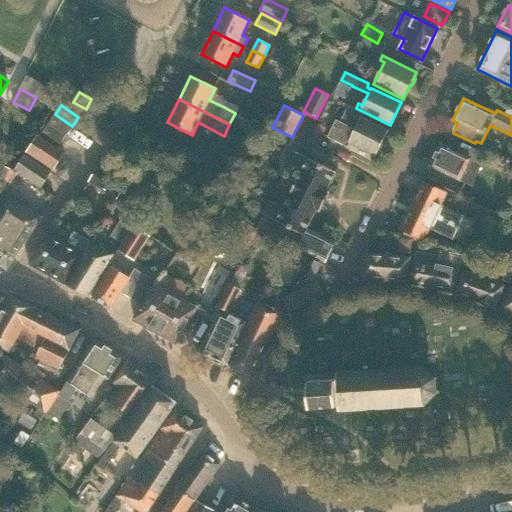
[(328,137),(348,147),(349,143),(375,156),(388,131),(361,118),(363,114),(348,106),(340,122),(336,120),(328,137)]
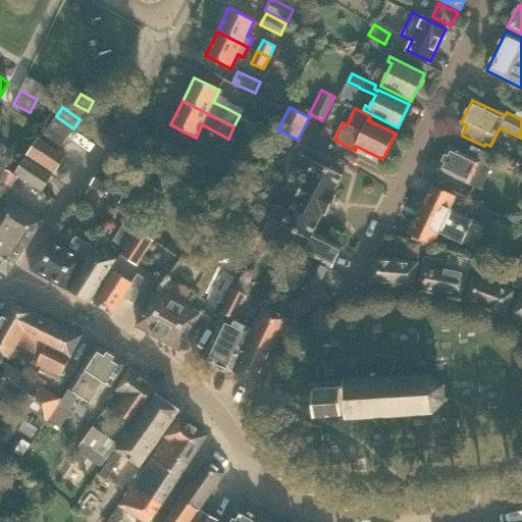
[(49,125),(67,138),(73,128),(56,116),(49,125)]
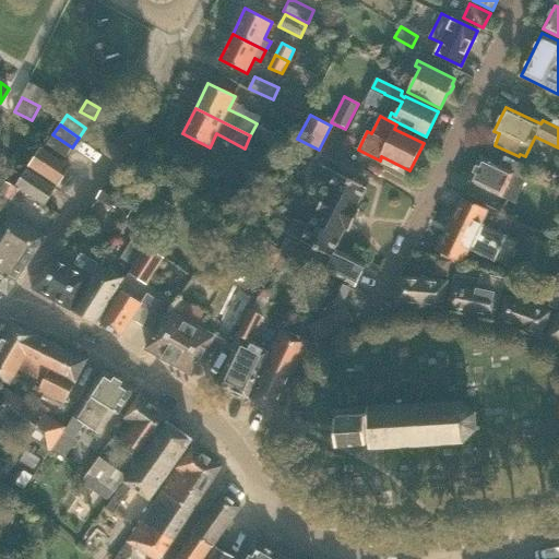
[(72,147),(52,134),(46,144),(66,157),(72,147)]
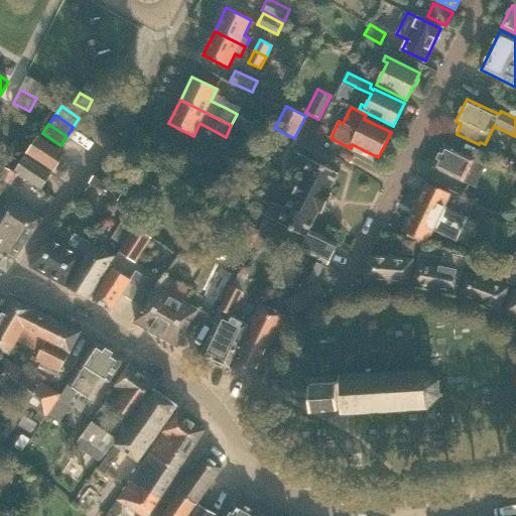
[(65,154),(38,136),(27,153),(53,170),(65,154)]
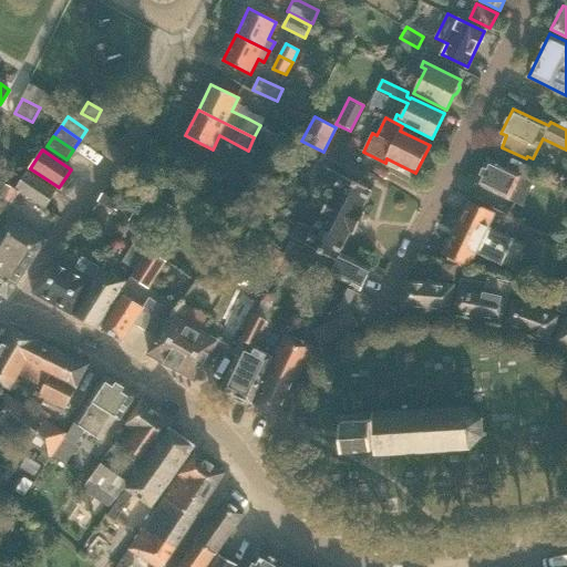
[(522,175),(488,158),(476,184),(509,200),(522,175)]
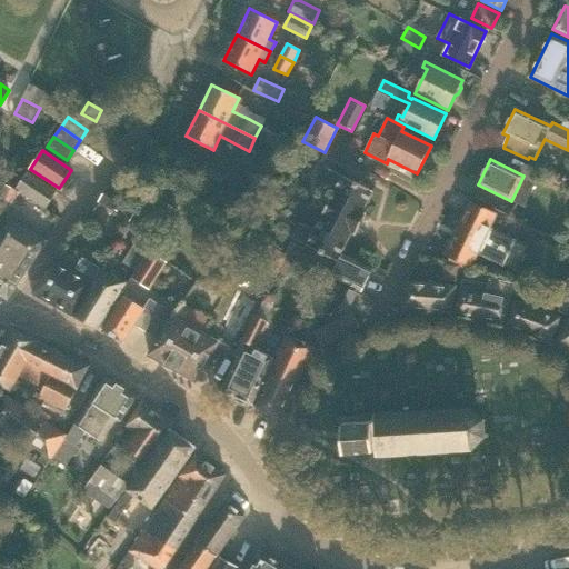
[(333,193),(315,229),(300,222),(292,238),(337,260),(351,232),(356,235),(367,212),(362,211),(372,191),(373,192),(373,190),(327,166),(317,186),(333,193)]
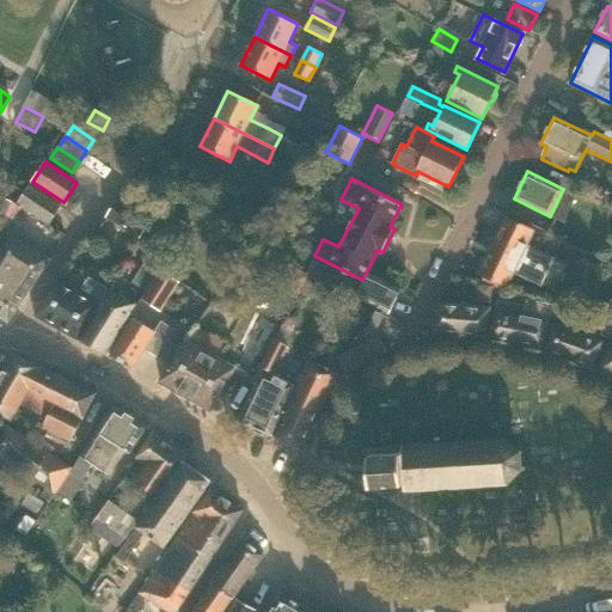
[(238,189),(220,179),(214,191),(232,201),(238,189)]
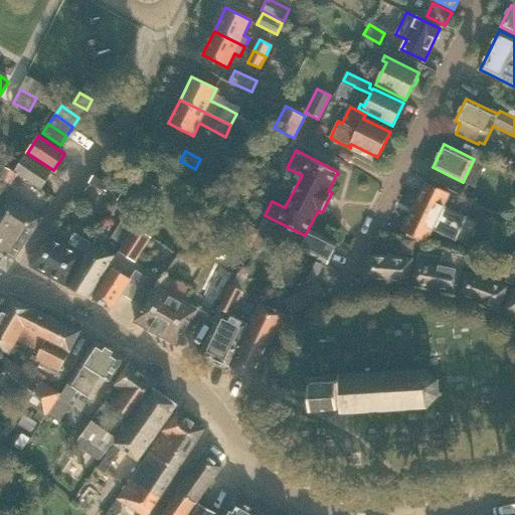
[(24,156),(14,171),(41,189),(51,174),(24,156)]
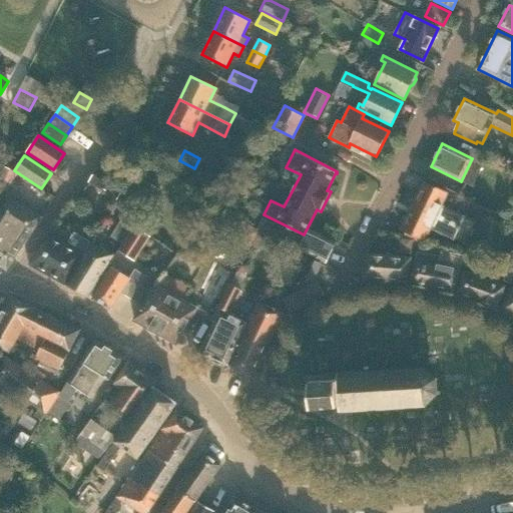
[(0,211),(0,266),(6,270),(42,217),(3,192),(9,181),(15,172),(0,162),(0,204),(3,207),(0,211)]
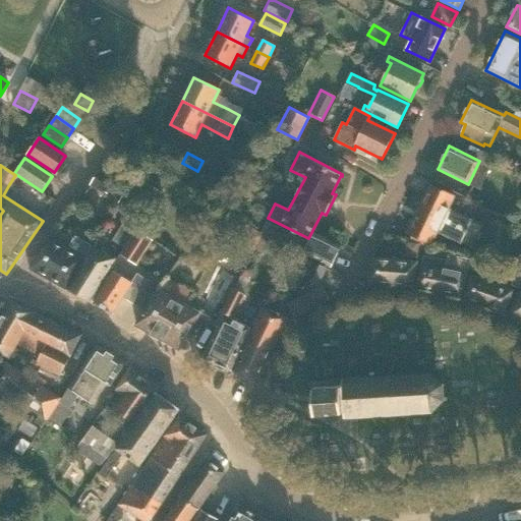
[(127,187),(100,171),(92,184),(119,201),(127,187)]
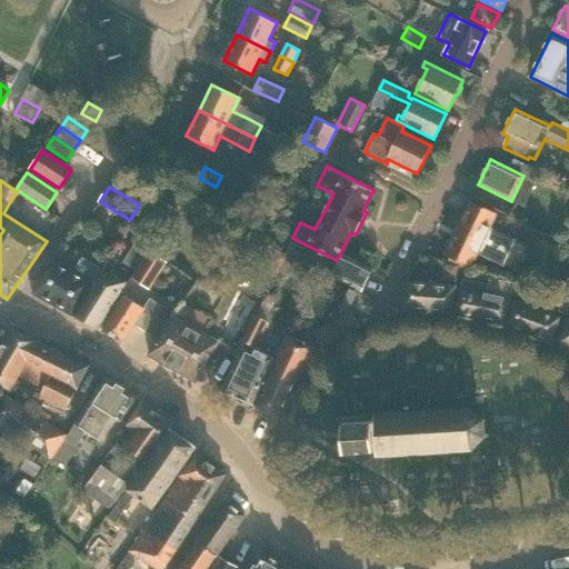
[(176,210),(152,195),(145,207),(169,221),(176,210)]
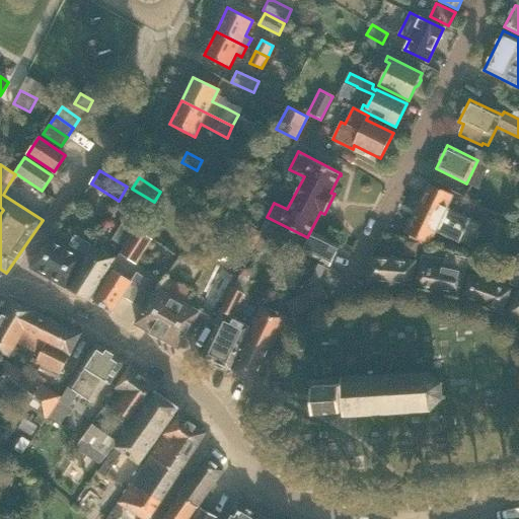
[(453,196),(428,183),(405,232),(430,243),(436,232),(446,236),(458,242),(470,218),(447,208),(453,196)]
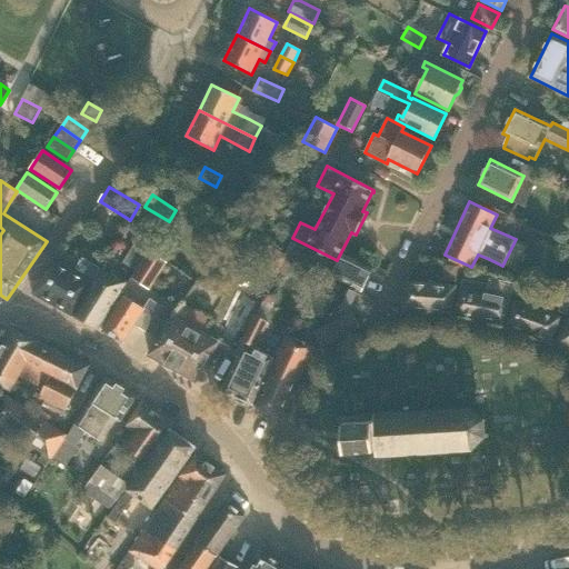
[(320,275),(321,271),(333,278),(361,291),(371,269),(342,255),(337,265),(328,261),(290,241),(282,256),(320,275)]
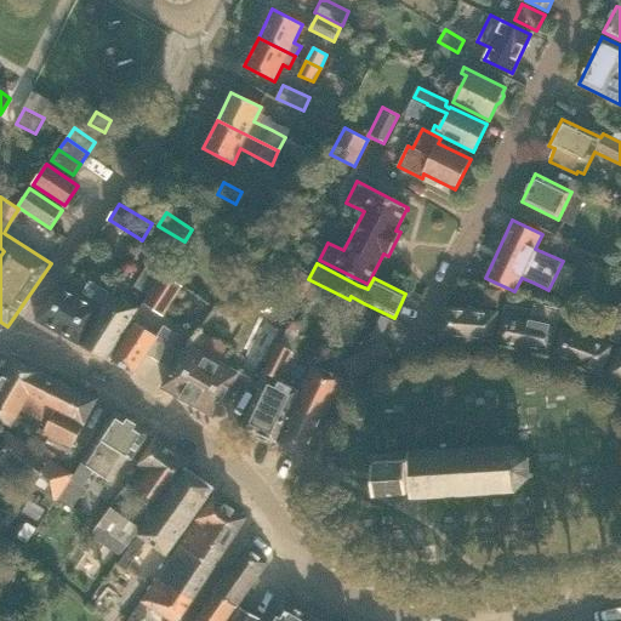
[(147,267),(135,286),(148,296),(160,278),(161,278),(163,275),(147,267)]
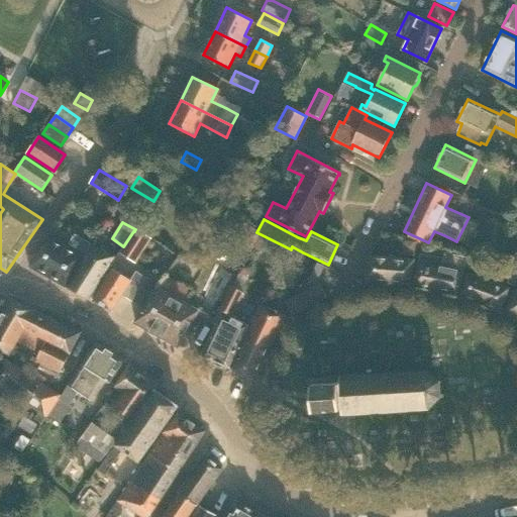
[(123,246),(124,246),(123,248),(127,251),(122,262),(129,266),(135,256),(138,259),(149,241),(134,231),(133,231),(123,246)]
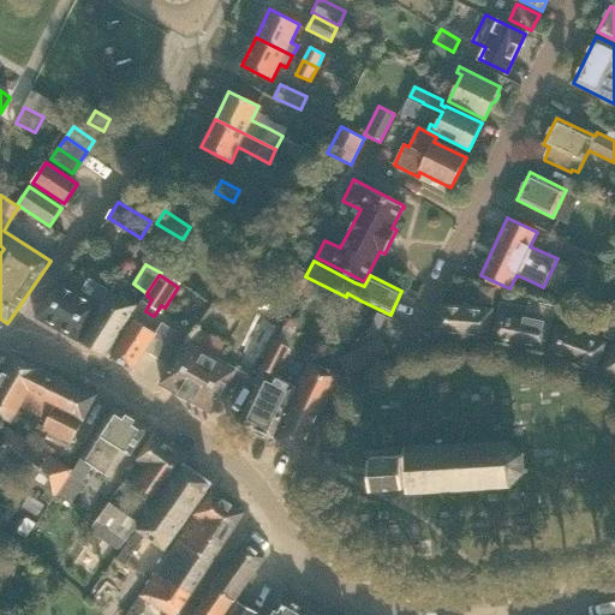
[(109,291),(111,291),(102,305),(99,304),(78,341),(106,356),(142,300),(131,294),(129,299),(119,294),(126,281),(118,278),(109,291)]
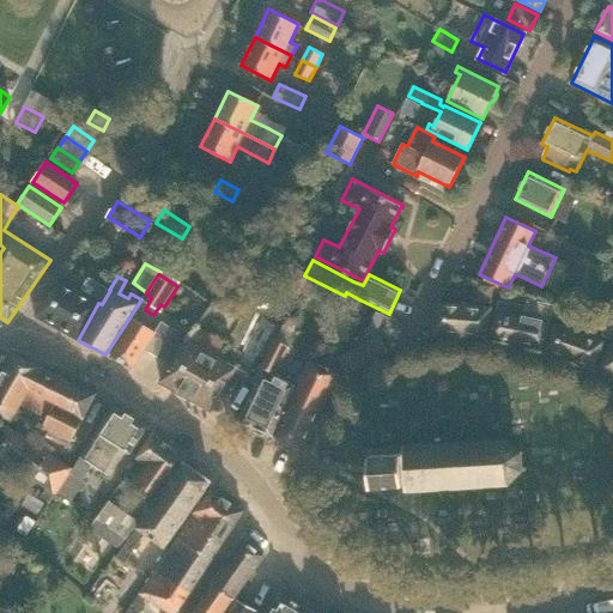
[(79,292),(56,279),(36,317),(78,340),(98,303),(102,304),(110,290),(109,290),(87,278),(79,292)]
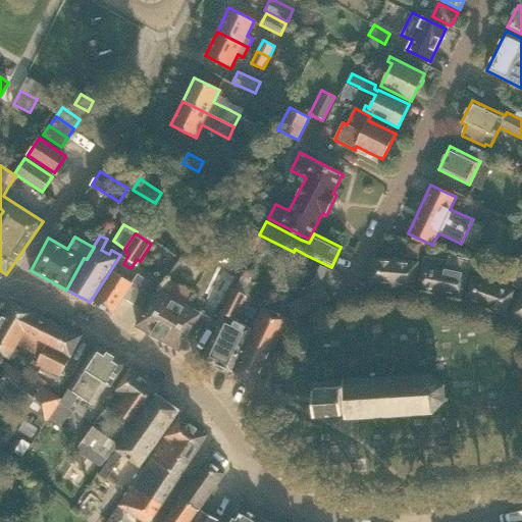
[(272,243),(263,239),(257,250),(266,255),(272,243)]
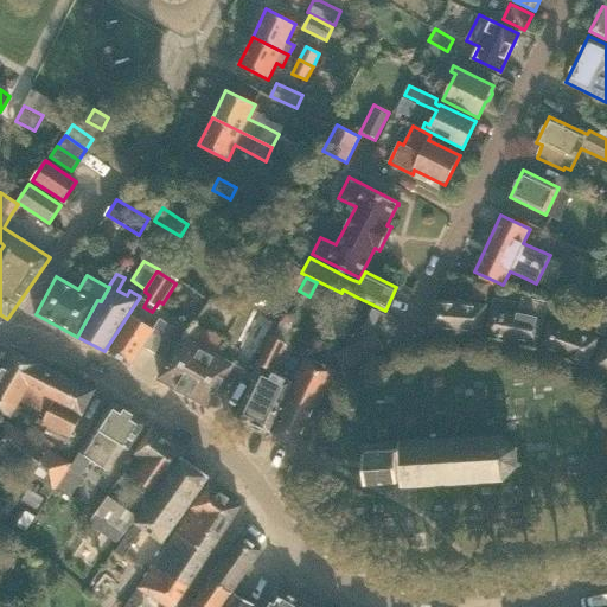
[(490,287),(473,286),(471,301),(489,302),(490,287)]
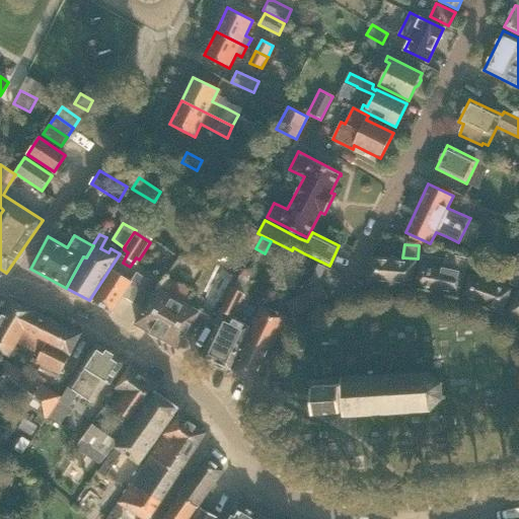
[(469,258),(446,253),(445,258),(443,269),(437,291),(459,296),(469,258)]
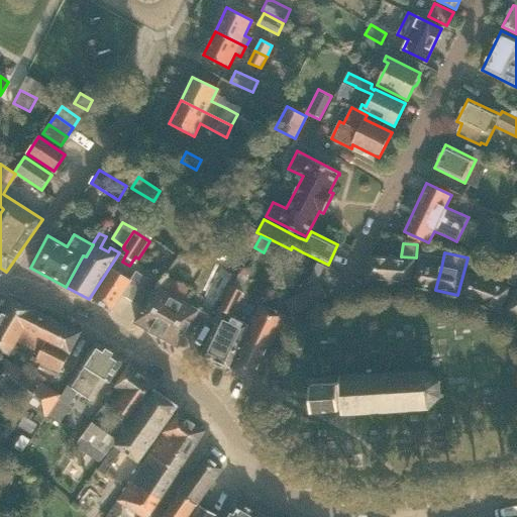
[(443,257),(421,253),(413,286),(435,290),(441,268),(443,257)]
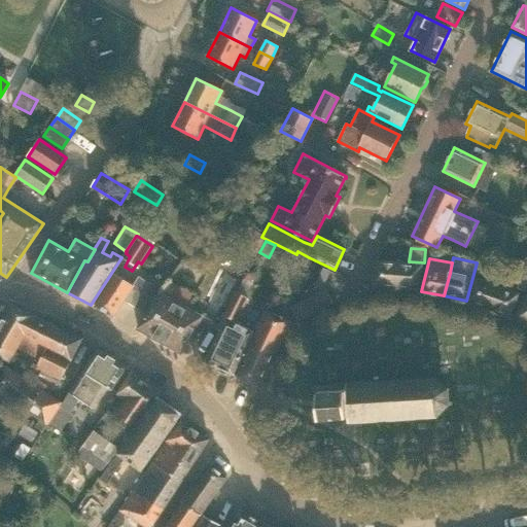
[(378,260),(372,286),(416,290),(422,265),(378,260)]
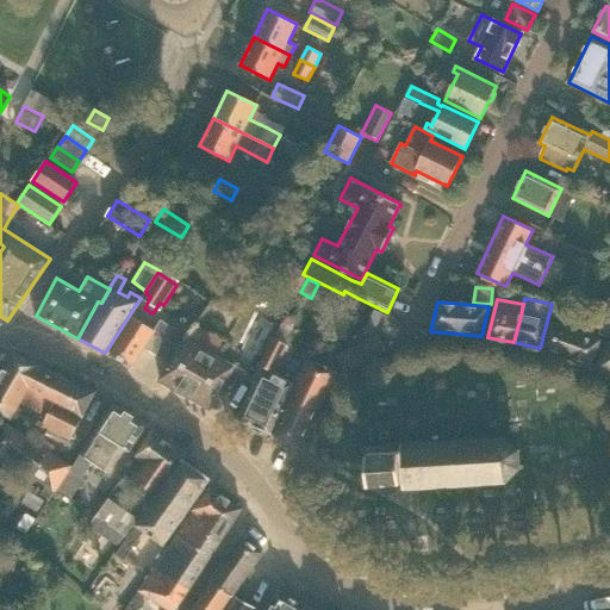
[(381,315),(367,306),(356,328),(372,335),(381,315)]
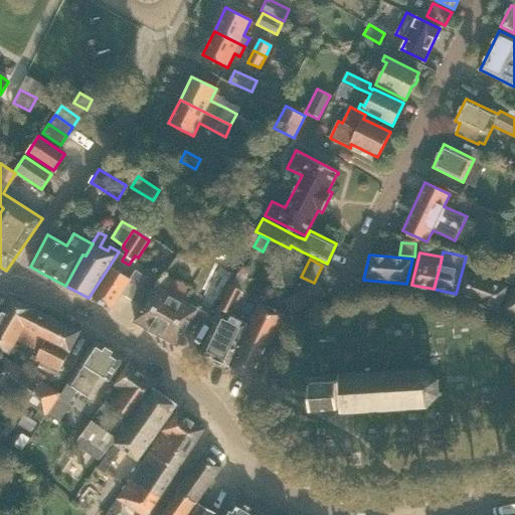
[(507,288),(473,276),(476,266),(472,265),(468,273),(467,272),(458,295),(498,310),(507,288)]
